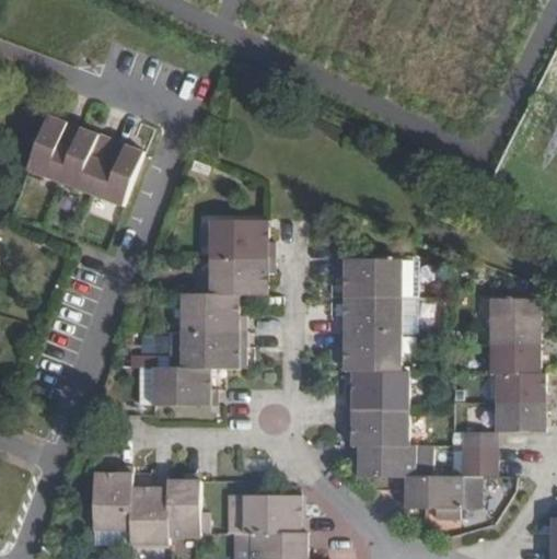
[(46,115),(44,121),(61,129),(65,123),(46,115)]
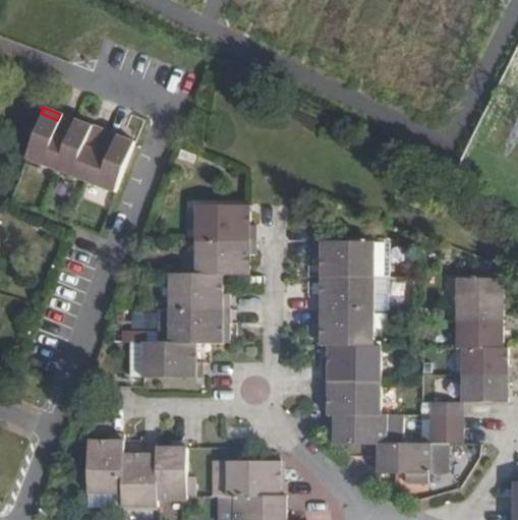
[(57,120),(41,113),(24,159),(114,192),(131,146),(113,139),(115,134),(89,124),(85,130),(70,124),(73,119),(60,114),(57,120)]
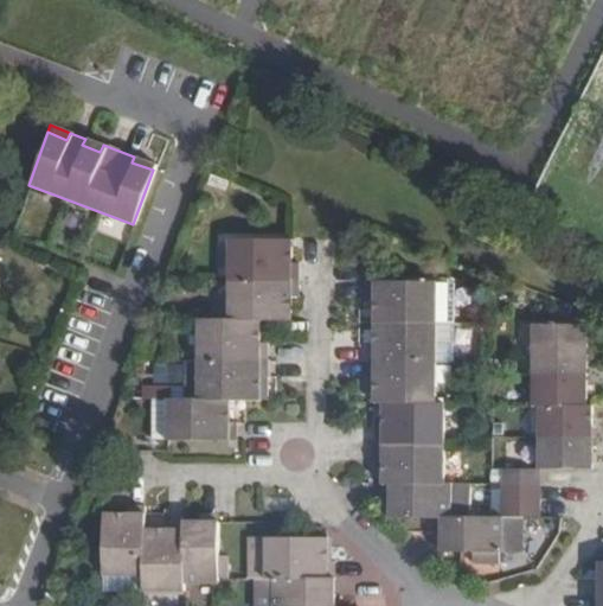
[(103,145),(85,139),(82,145),(100,152),(103,145)]
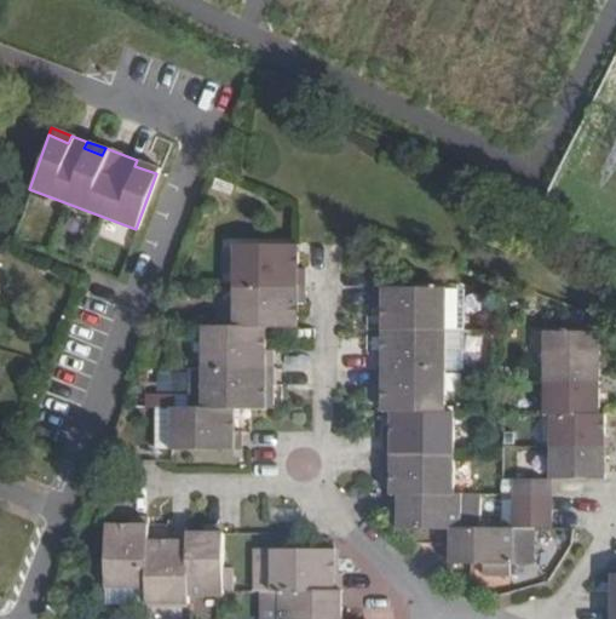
[(134,166),(156,173),(159,167),(137,160),(134,166)]
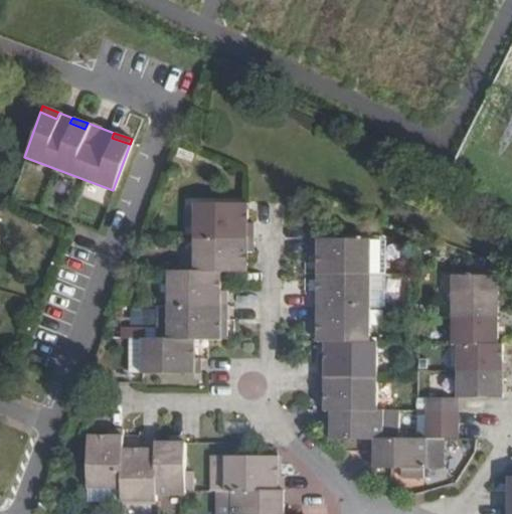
[(192,201),(192,236),(249,236),(248,221),(244,220),(244,201),(192,201)]
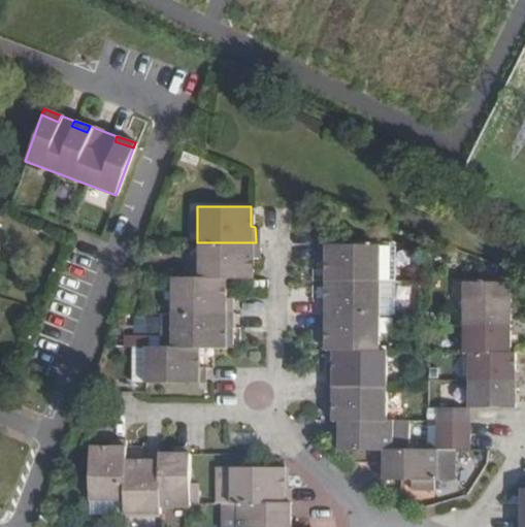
[(256,242),(197,242),(197,276),(223,277),(251,277),(251,259),(256,260),(256,242)]
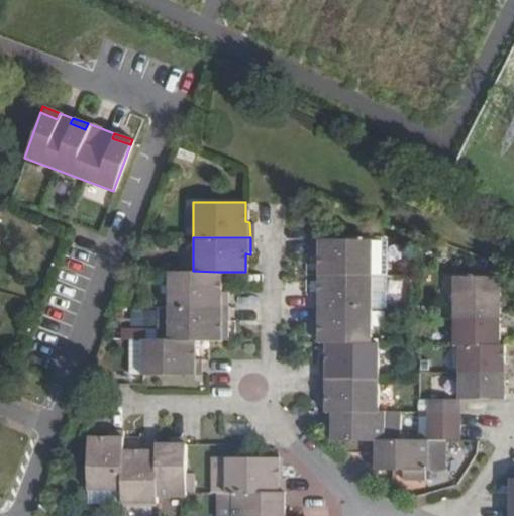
[(369,239),(311,239),(311,255),(315,255),(315,274),(370,274),(369,239)]
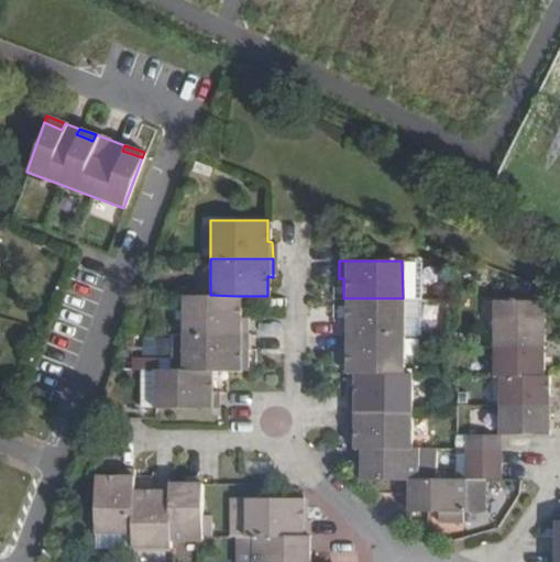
[(210,295),(180,295),(180,332),(244,333),(244,315),(239,315),(238,296),(210,295)]
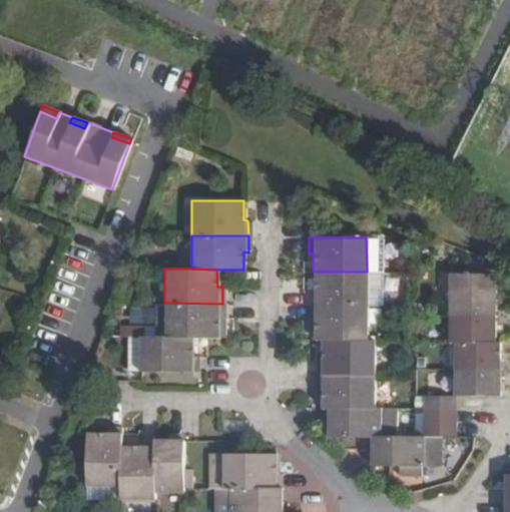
[(367,272),(313,272),(314,289),(308,289),(308,306),(367,305),(367,272)]
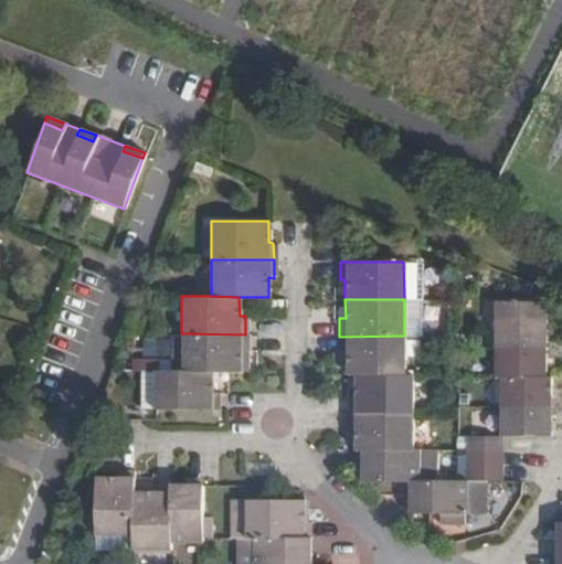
[(543,347),(543,301),(495,302),(495,347),(543,347)]
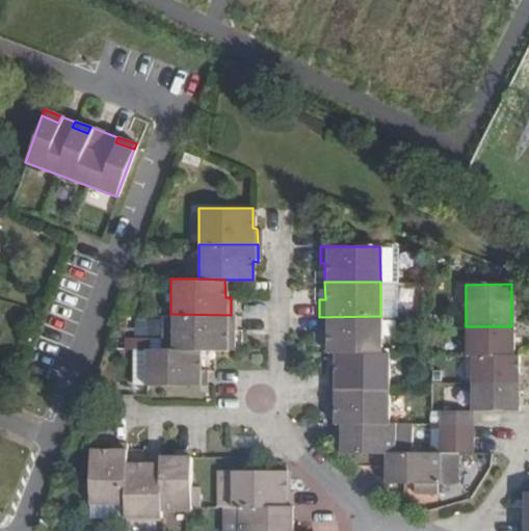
[(231,315),(170,314),(170,349),(199,349),(227,350),(227,330),(231,330),(231,315)]
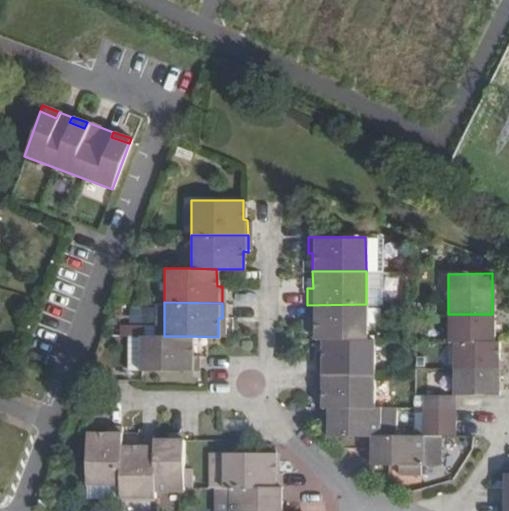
[(366,304),(307,305),(308,320),(312,320),(314,339),(321,339),(366,339),(366,304)]
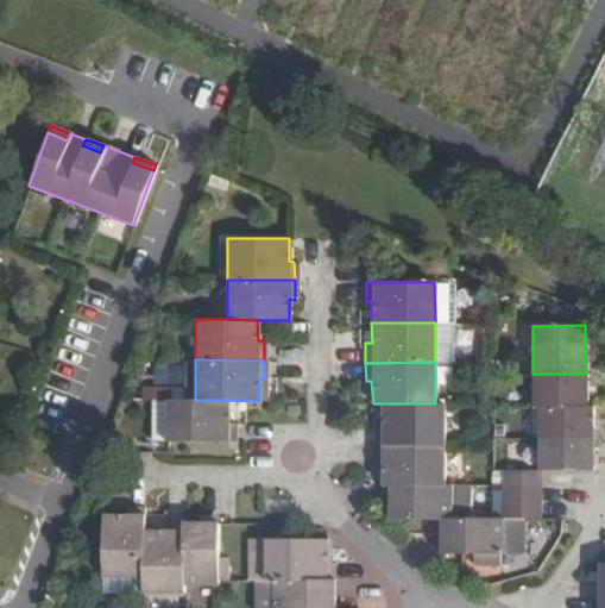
[(585,374),(533,374),(533,406),(539,406),(585,406),(585,374)]
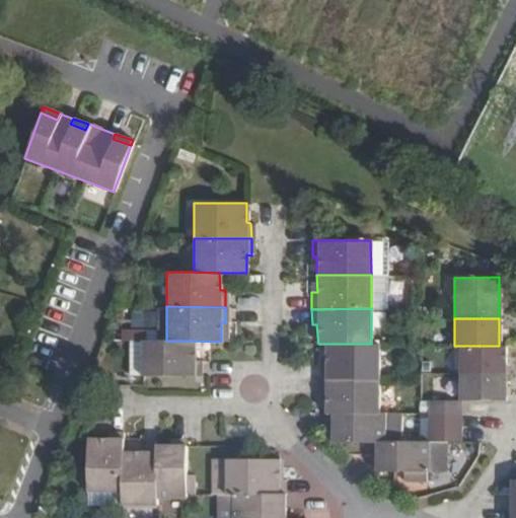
[(140,341),(127,341),(128,376),(140,376),(140,341)]
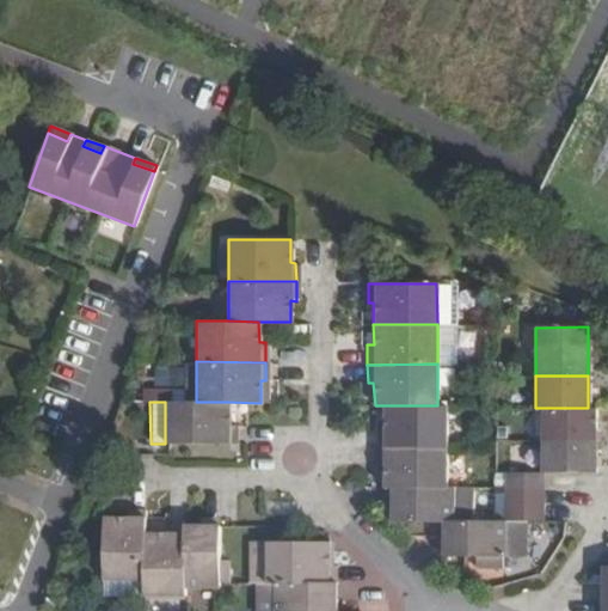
[(228,402),(196,402),(165,402),(165,444),(234,444),(234,426),(228,425),(228,402)]
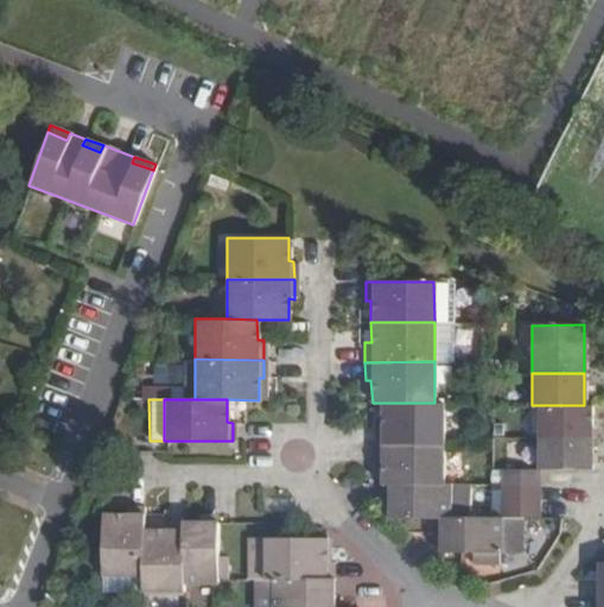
[(442,444),(442,403),(434,403),(381,403),(380,424),(374,424),(374,444),(442,444)]
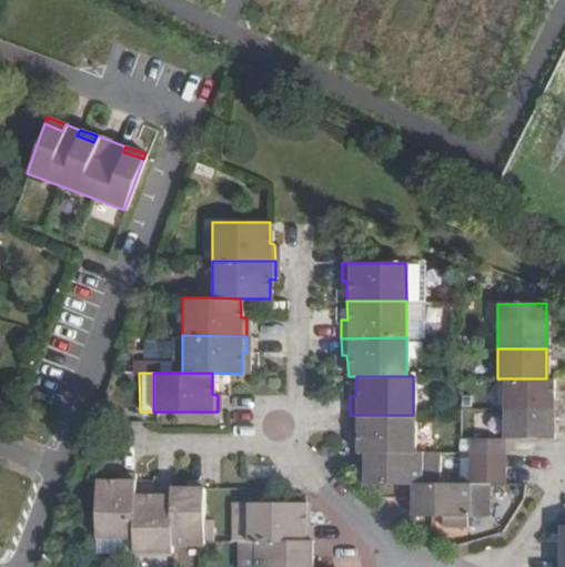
[(546,378),(503,378),(503,407),(553,407),(553,378),(546,378)]
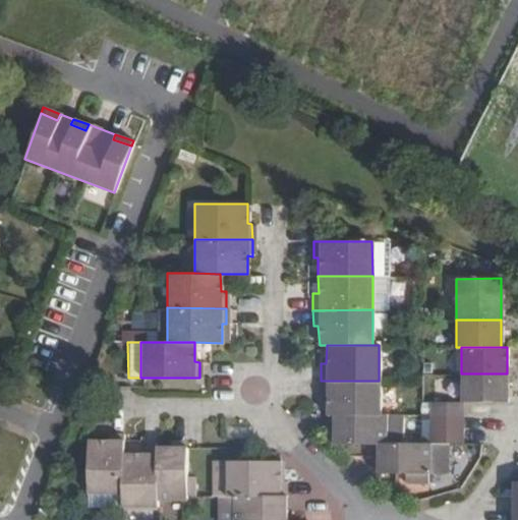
[(507,373),(461,373),(461,402),(507,403),(507,373)]
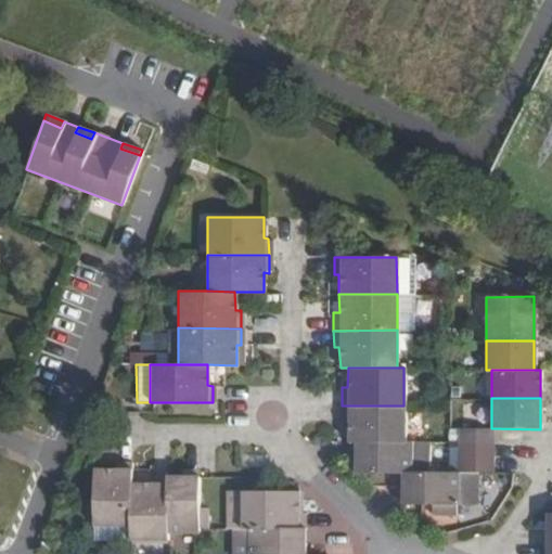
[(92,401),(88,412),(110,412),(110,400),(92,401)]
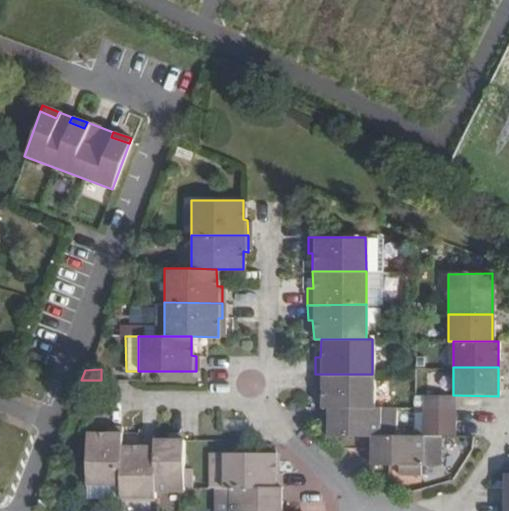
[(373,408),(372,374),(315,374),(315,389),(320,388),(321,408),(326,408),(373,408)]
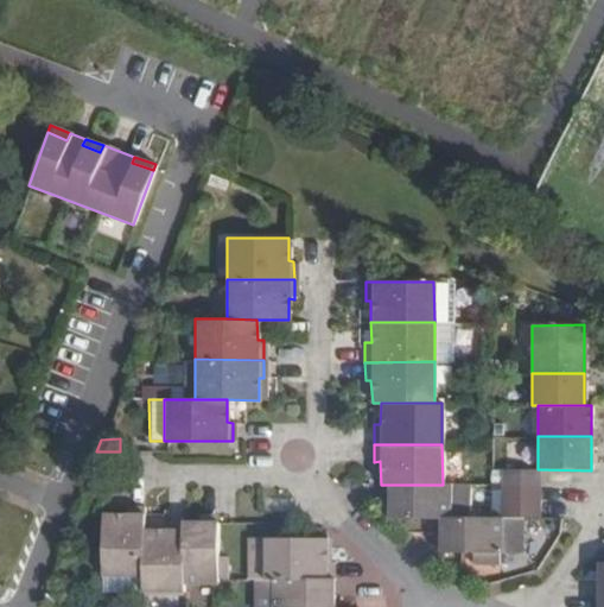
[(538,484),(538,469),(500,468),(500,484),(538,484)]
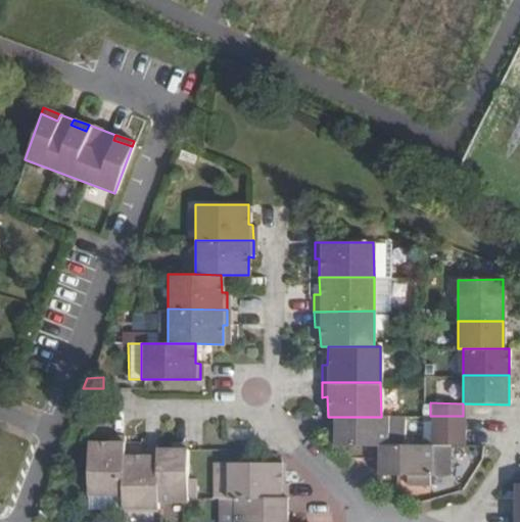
[(463,431),(463,416),(430,416),(431,430),(463,431)]
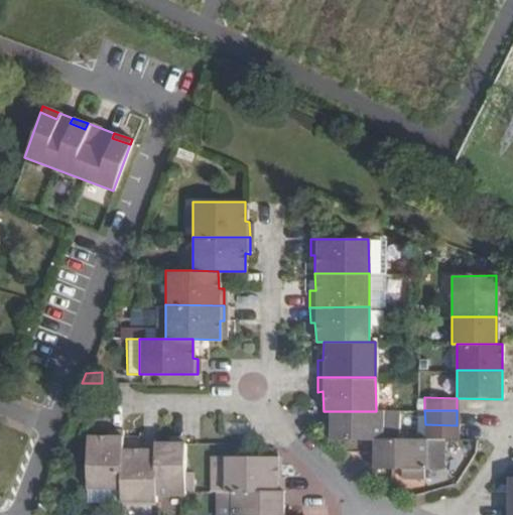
[(381,411),(376,411),(329,411),(330,438),(373,438),(382,438),(381,411)]
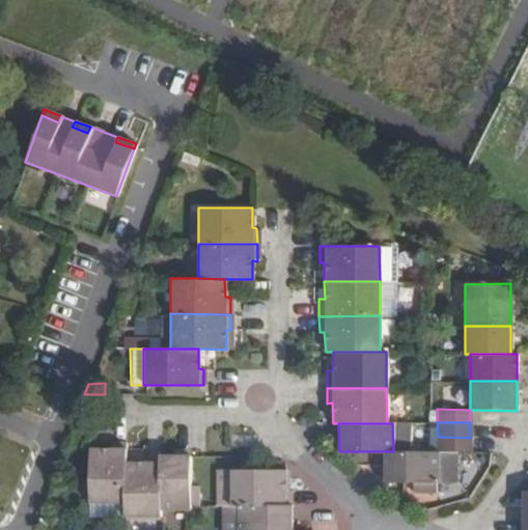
[(438,451),(470,451),(470,438),(438,437),(438,451)]
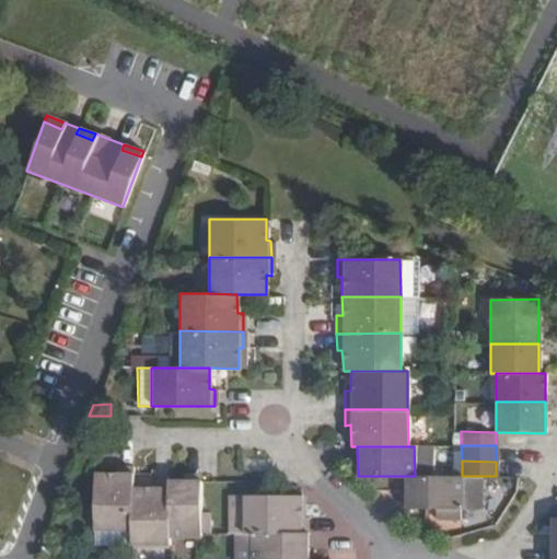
[(112,474),(93,473),(93,530),(130,531),(130,487),(131,467),(113,466),(112,474)]
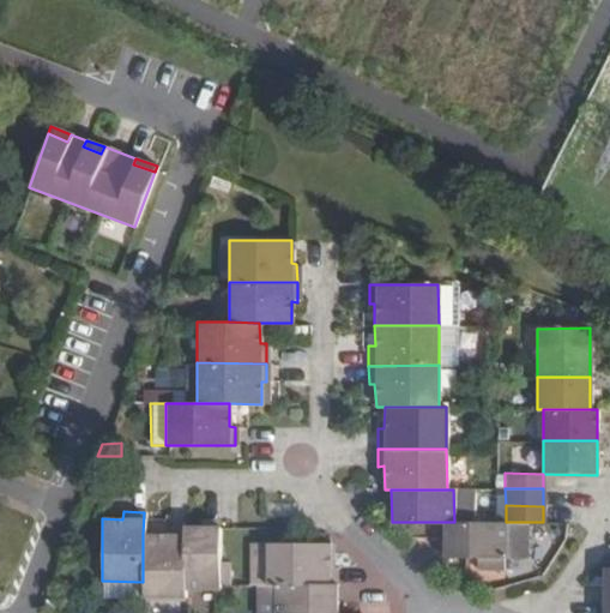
[(444,558),(463,558),(505,558),(506,522),(454,522),(444,522),(444,558)]
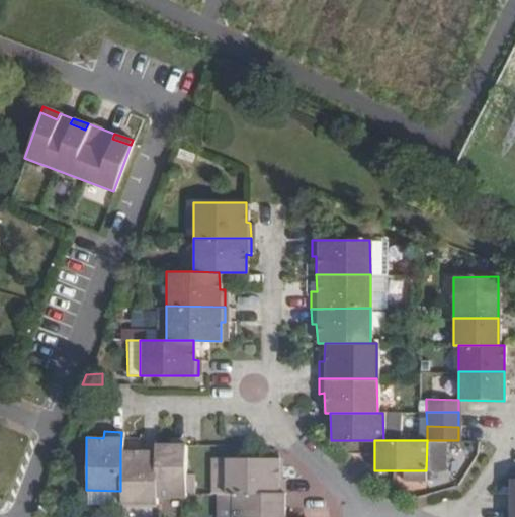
[(120,491),(120,504),(155,504),(155,497),(154,444),(140,444),(139,451),(120,450),(120,491)]
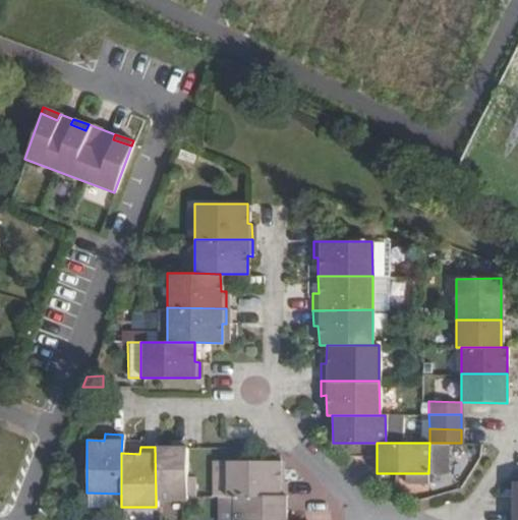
[(156,500),(185,500),(185,496),(185,447),(155,447),(156,500)]
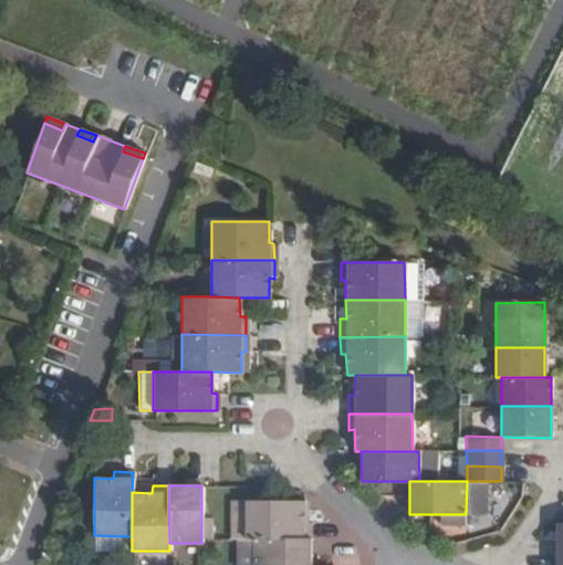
[(246,539),(253,539),(309,539),(309,522),(302,522),(302,501),(246,500),(246,539)]
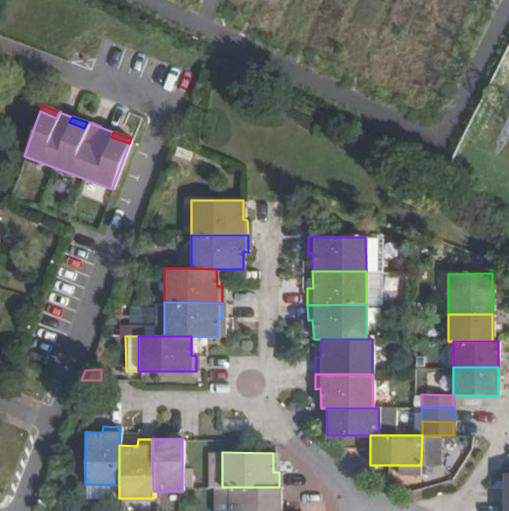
[(229,487),(229,510),(279,510),(279,487),(229,487)]
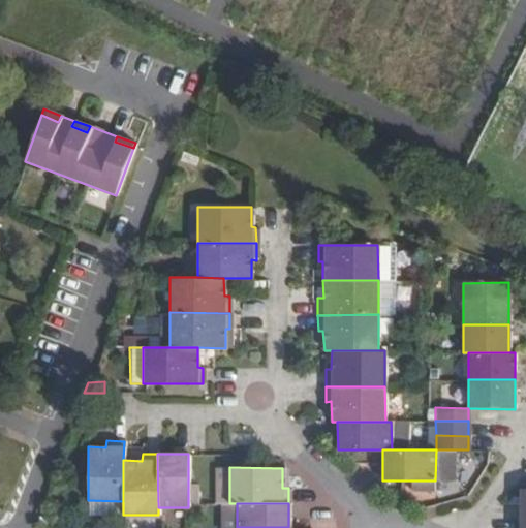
[(301,527),(301,503),(288,503),(288,527),(301,527)]
